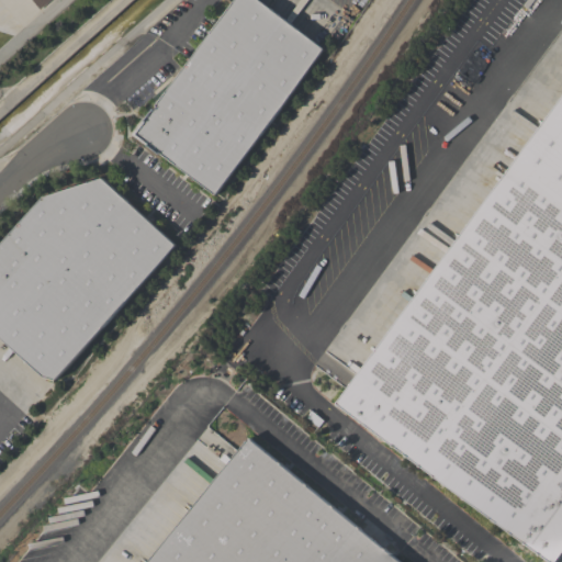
[(49,0),(40,9),(32,0),(49,0)]
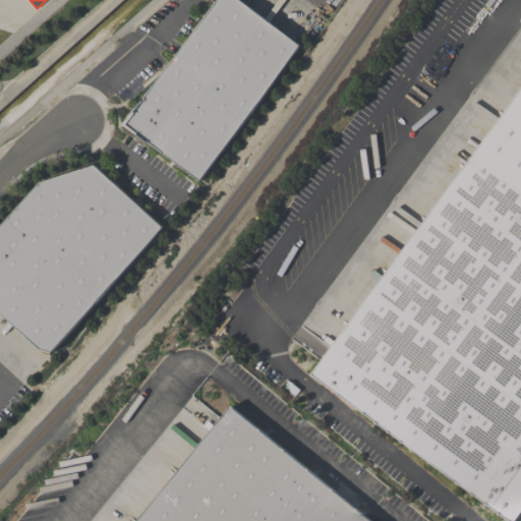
[(199,180),(148,141),(147,142),(136,135),(137,134),(124,125),(141,101),(142,102),(145,99),(218,0),(237,0),(299,46),(199,180)]
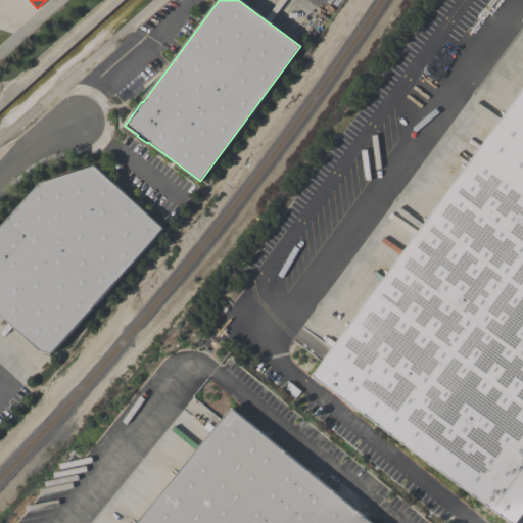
[(522,92),(522,514),(516,522),(512,522),(314,376),(522,92)]
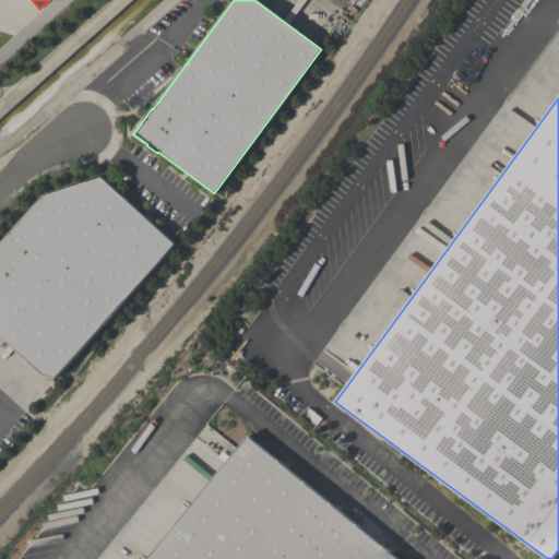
[(55,378),(43,375),(0,335),(0,241),(42,195),(100,177),(174,244),(55,378)]
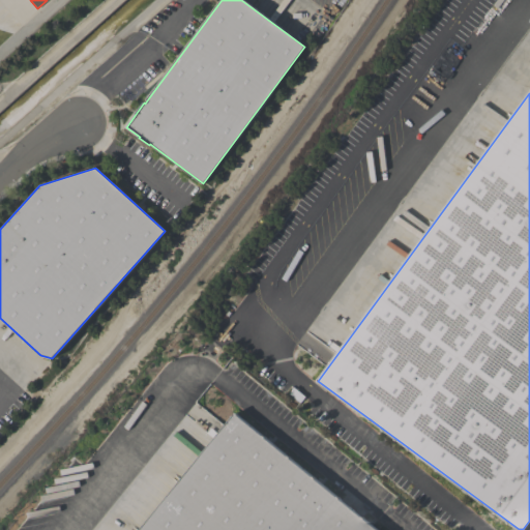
[(141,529),(236,414),(377,529),(141,529)]
